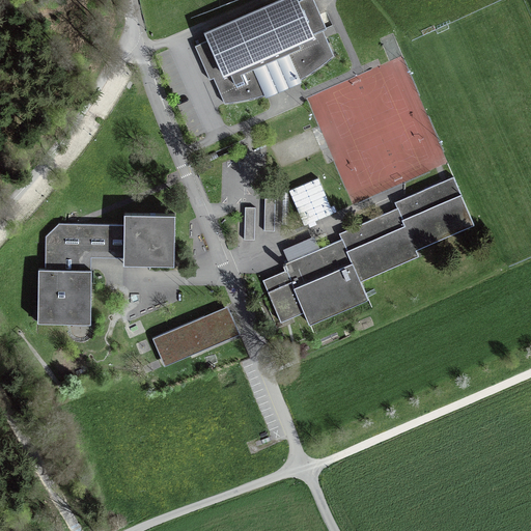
[(302,0),(298,2),(297,0),(284,0),(205,35),(208,42),(194,49),(208,82),(213,80),(224,106),(239,104),(267,96),(262,88),(295,74),(299,82),(311,75),(334,56),(323,31),(327,29),(313,0),(302,0)]
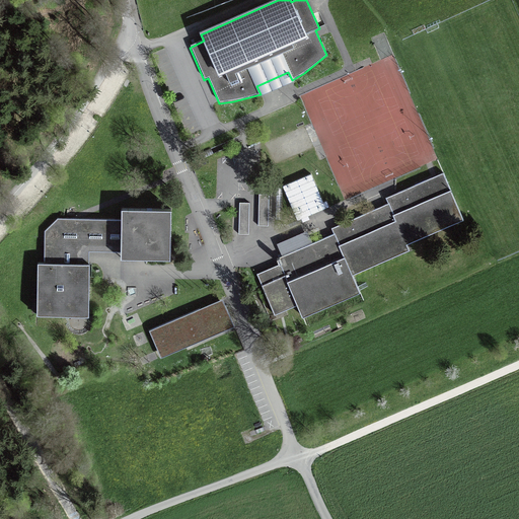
[(297,220),(325,209),(306,162),(278,174),(297,220)]
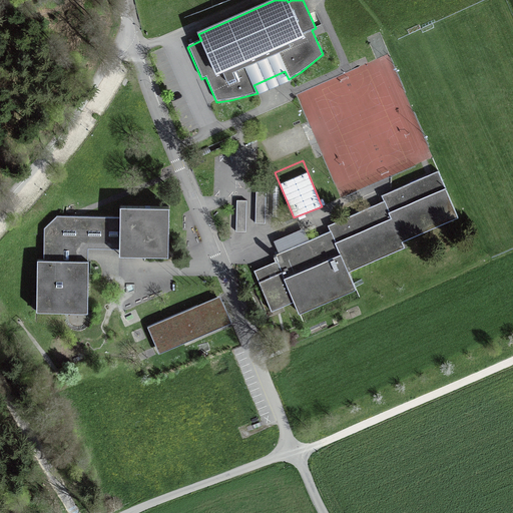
[(460,215),(440,169),(394,189),(398,198),(394,200),(387,202),(386,199),(340,219),(344,228),(339,230),(333,233),(332,230),(274,254),(278,263),(282,272),(262,281),(272,305),(284,300),(286,305),(297,300),(302,311),(359,287),(352,270),(407,245),(405,239),(460,215)]
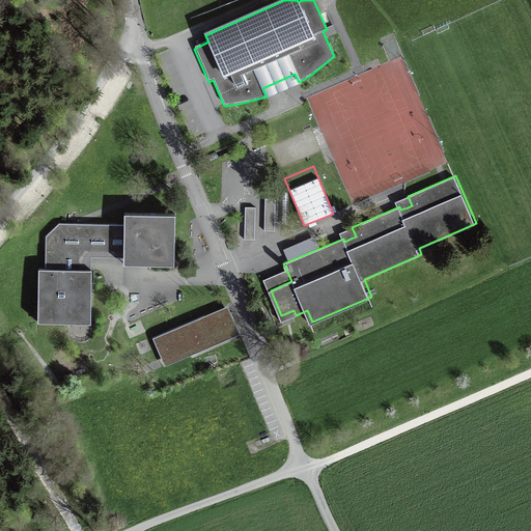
[(264,228),(275,229),(276,195),(266,194),(264,228)]
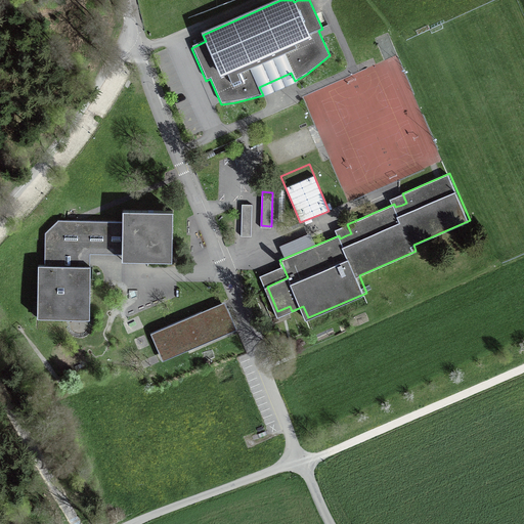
[(239,238),(250,239),(252,206),(242,205),(239,238)]
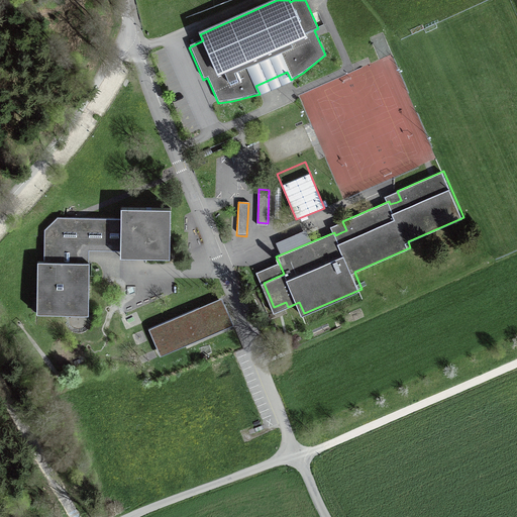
[(169,256),(170,207),(120,206),(120,217),(58,216),(45,228),(44,260),(38,260),(37,311),(89,312),(90,261),(76,260),(76,249),(83,242),(119,243),(119,237),(132,238),(132,243),(138,243),(143,244),(143,256),(169,256)]
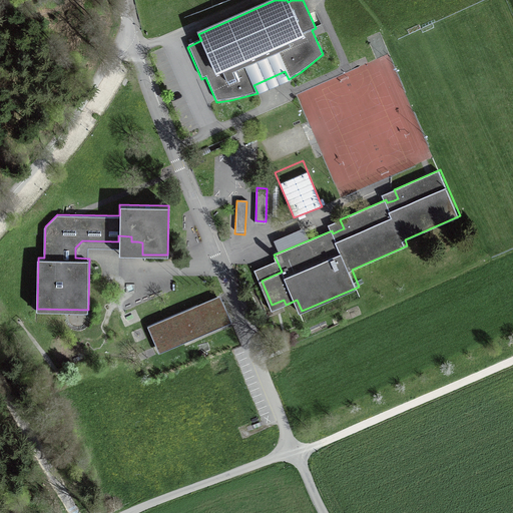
[(231,322),(222,302),(200,312),(197,305),(147,326),(156,347),(185,334),(188,341),(231,322)]
